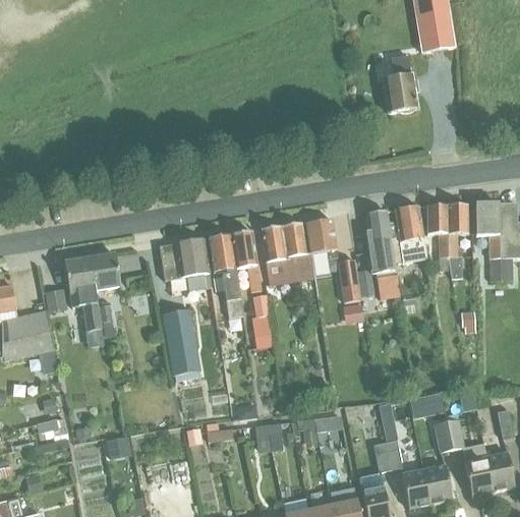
[(413,0),(422,53),(455,48),(447,0),(413,0)]
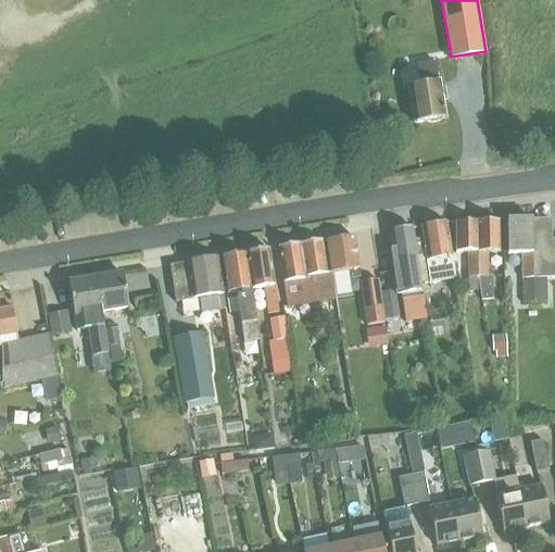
[(421,83),(410,85),(415,121),(428,118),(429,120),(430,120),(431,121),(432,121),(433,121),(434,121),(436,121),(437,121),(438,121),(438,120),(439,120),(440,120),(440,118),(441,118),(442,117),(443,116),(445,116),(436,59),(418,61),(421,83)]
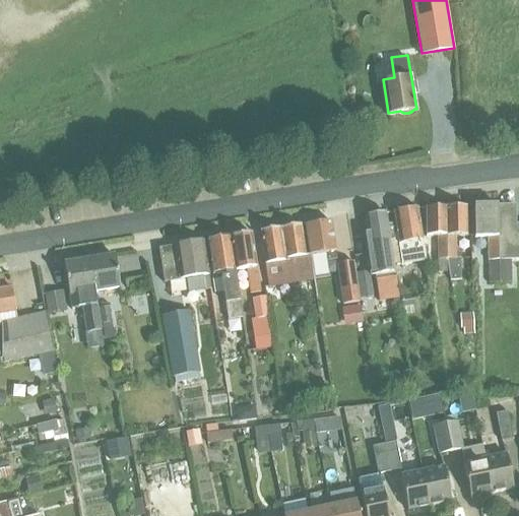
[(489,235),(489,241),(490,280),(512,279),(511,257),(518,257),(518,221),(516,221),(515,203),(475,204),(476,235),(489,235)]
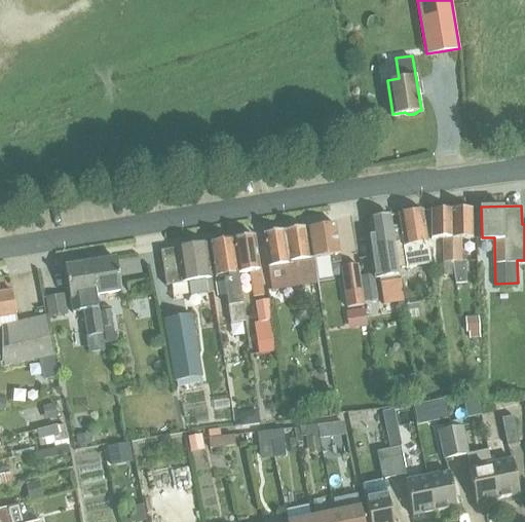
[(454,269),(454,271),(454,273),(455,281),(465,280),(465,258),(462,258),(461,236),(473,235),(472,207),(452,208),(453,260),(454,269)]
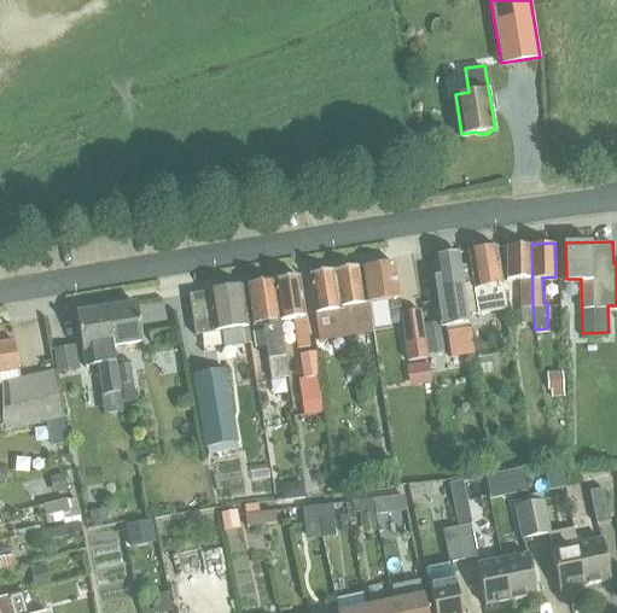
[(470,261),(460,262),(464,286),(467,305),(469,313),(477,311),(506,307),(496,244),(469,249),(470,261)]
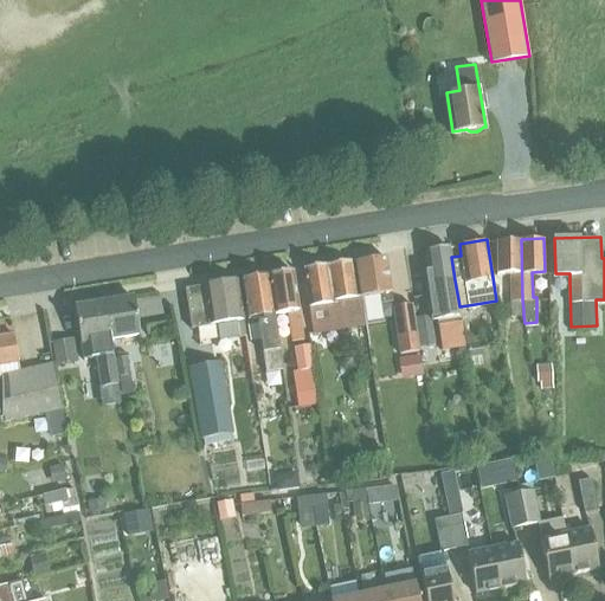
[(522,299),(521,239),(497,240),(497,272),(510,272),(512,314),(523,312),(523,310),(522,299)]
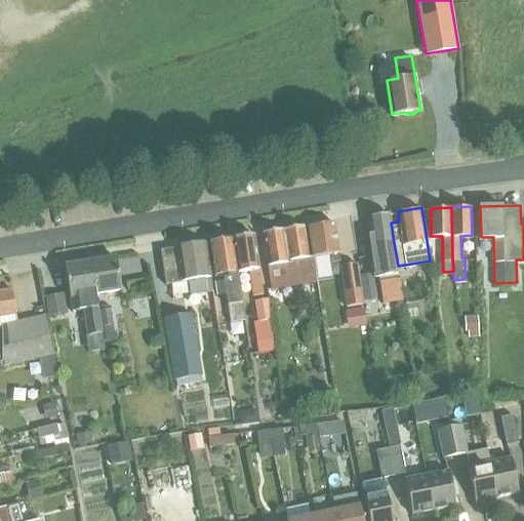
[(397,259),(394,243),(390,212),(368,215),(370,230),(368,234),(374,276),(379,275),(384,302),(403,298),(397,259)]
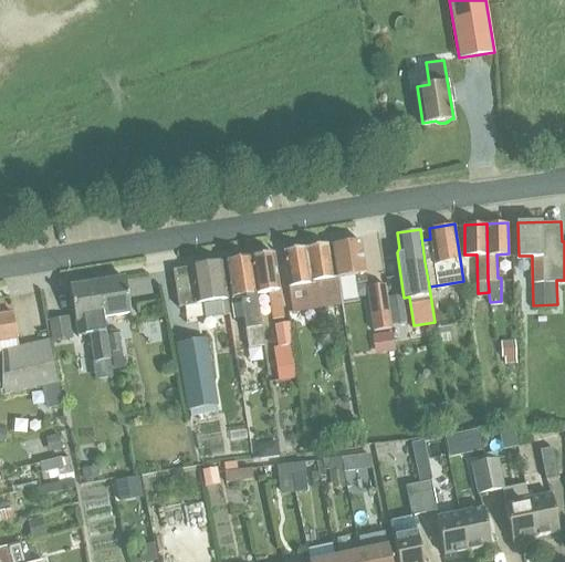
[(367,280),(366,271),(362,239),(332,243),(337,276),(355,273),(356,282),(367,280)]
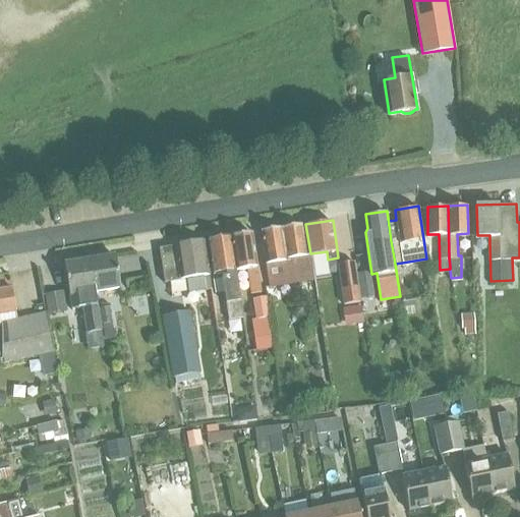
[(289,273),(290,280),(313,276),(310,253),(306,253),(302,224),(282,227),(289,273)]
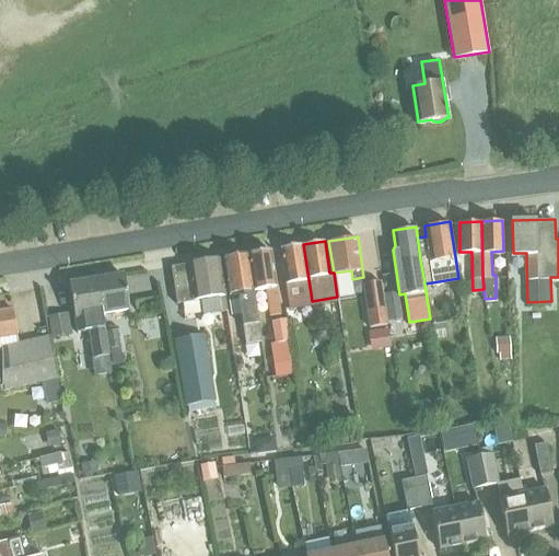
[(281,247),(290,304),(312,301),(311,293),(303,244),(281,247)]
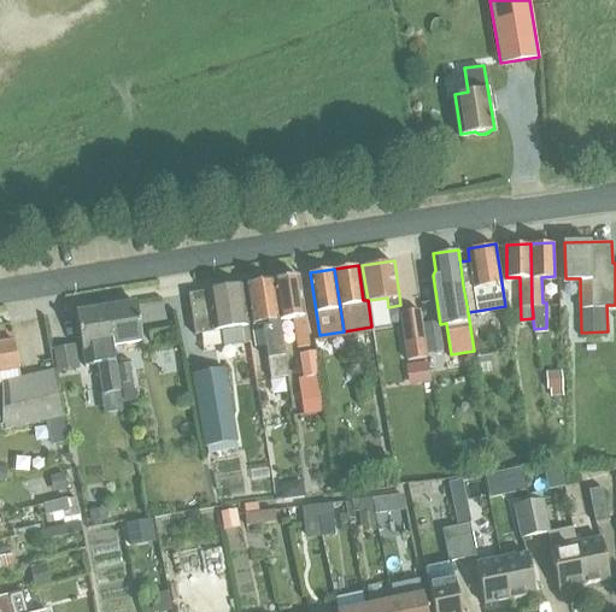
[(299,274),(273,278),(279,319),(293,317),(298,346),(310,345),(299,274)]
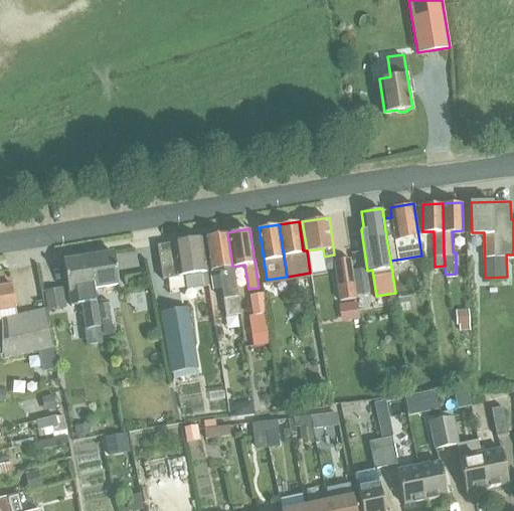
[(232,267),(227,232),(205,235),(211,270),(222,268),(223,272),(219,272),(226,314),(239,312),(232,267)]
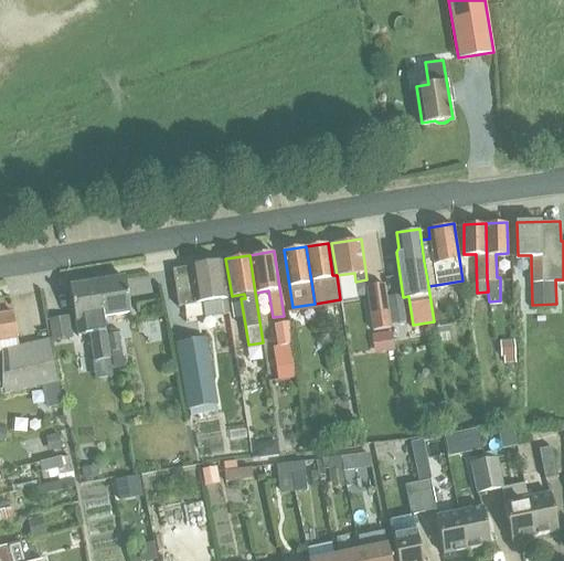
[(221,260),(206,262),(173,267),(179,304),(203,300),(205,315),(229,310),(221,260)]
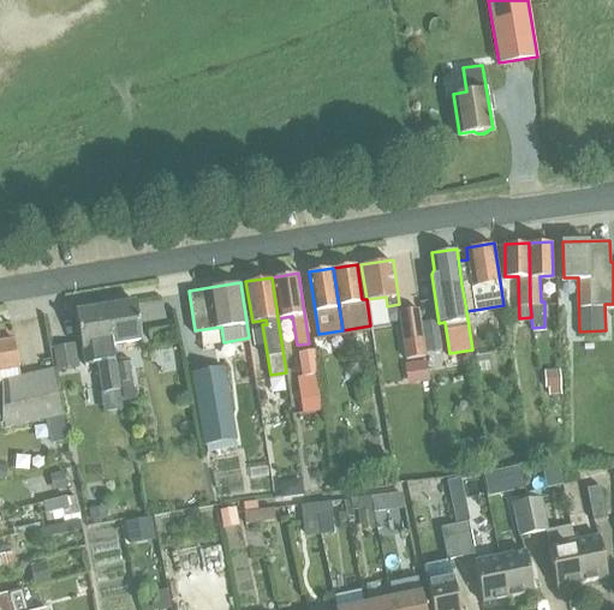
[(136,300),(107,305),(113,344),(142,338),(136,300)]
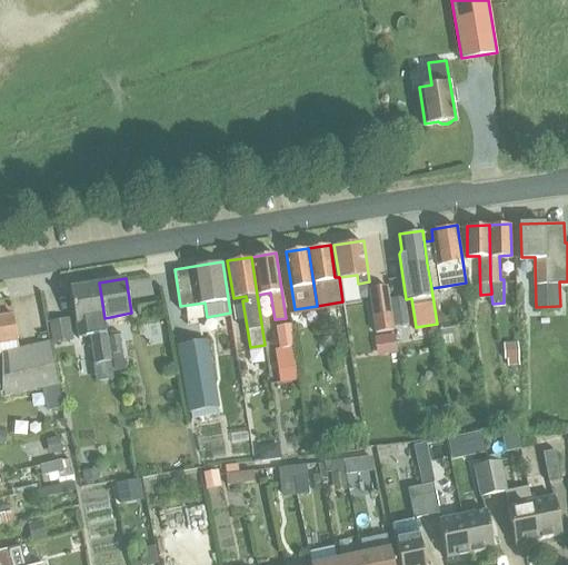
[(112,359),(105,318),(99,283),(70,288),(79,335),(91,333),(97,363),(112,359)]
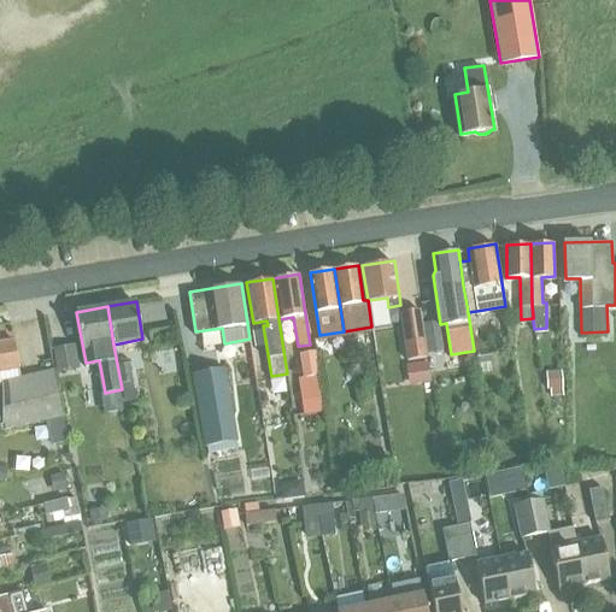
[(427,357),(420,309),(400,312),(408,359),(427,357)]
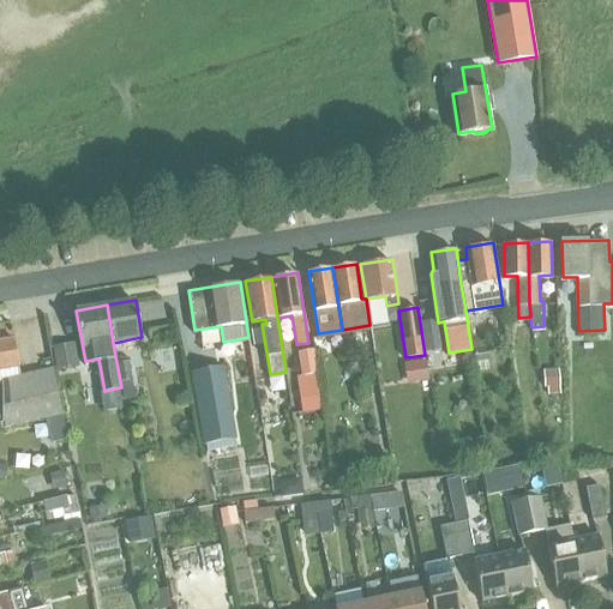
[(79,362),(74,333),(53,337),(58,366),(79,362)]
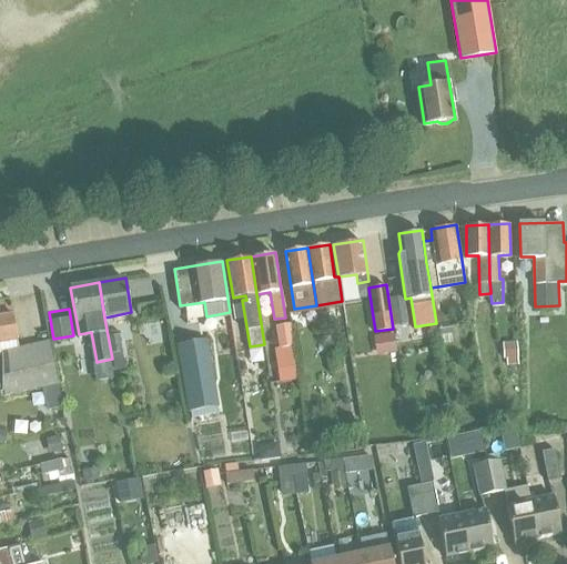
[(0,350),(3,350),(20,345),(18,338),(13,311),(0,313),(0,350)]
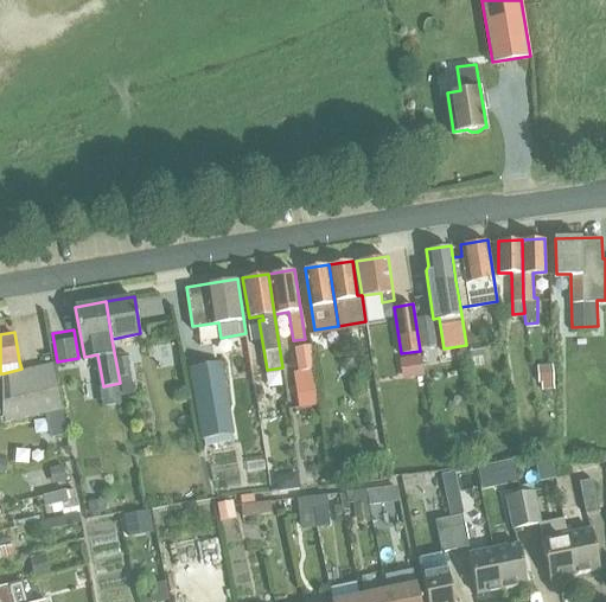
[(480,335),(467,338),(469,350),(471,365),(484,363),(483,353),(484,353),(480,335)]
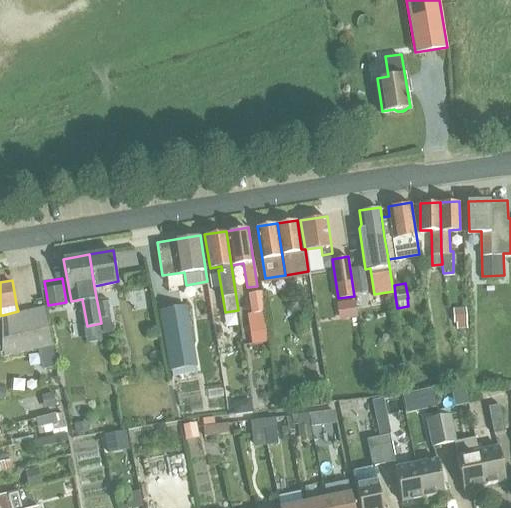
[(264,309),(261,290),(248,292),(252,312),(264,309)]
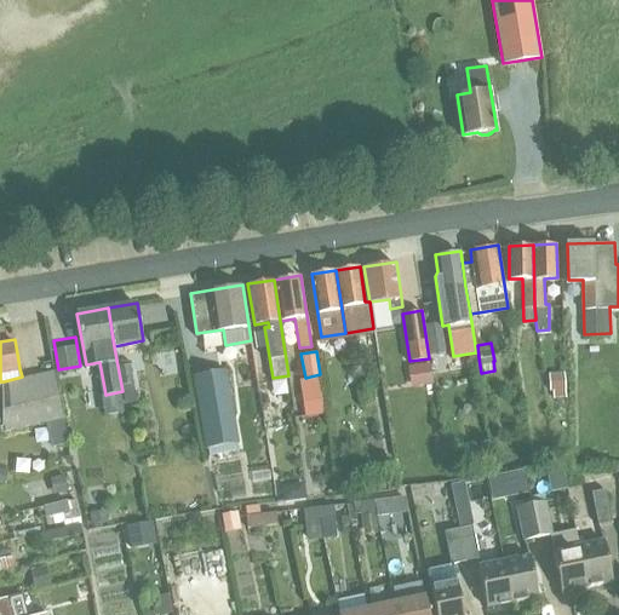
[(135,381),(131,362),(119,365),(122,384),(135,381)]
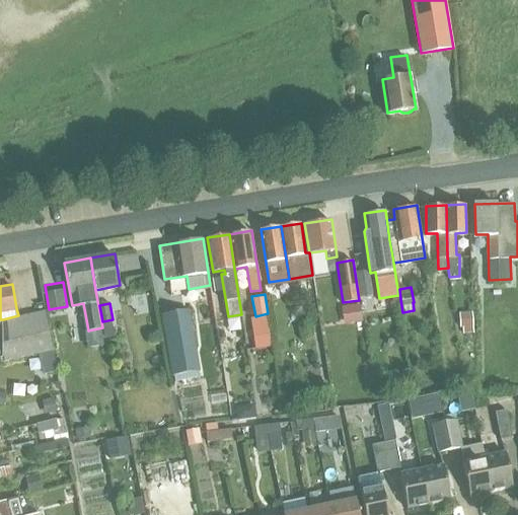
[(360,303),(341,306),(344,323),(362,320),(360,303)]
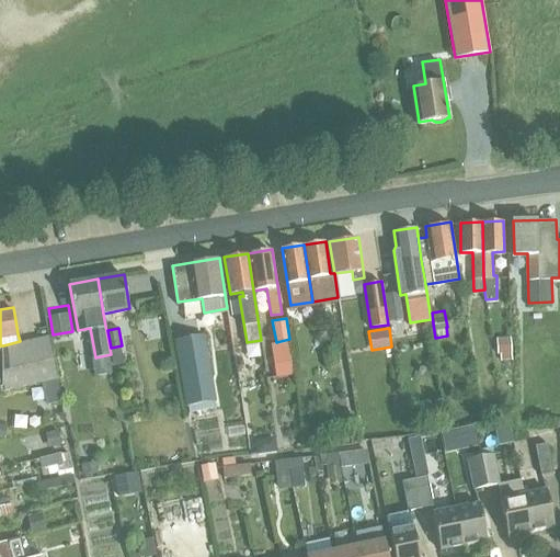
[(216,406),(204,333),(176,339),(190,410),(216,406)]
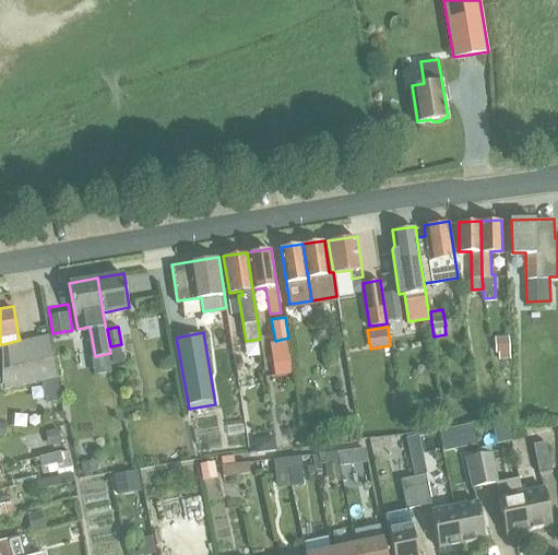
[(20,340),(3,344),(3,389),(58,375),(50,333),(20,340)]
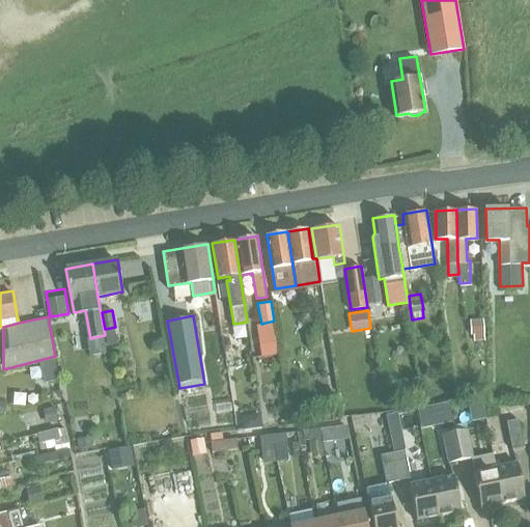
[(482,321),(470,322),(471,335),(473,335),(473,341),(484,340),(482,321)]
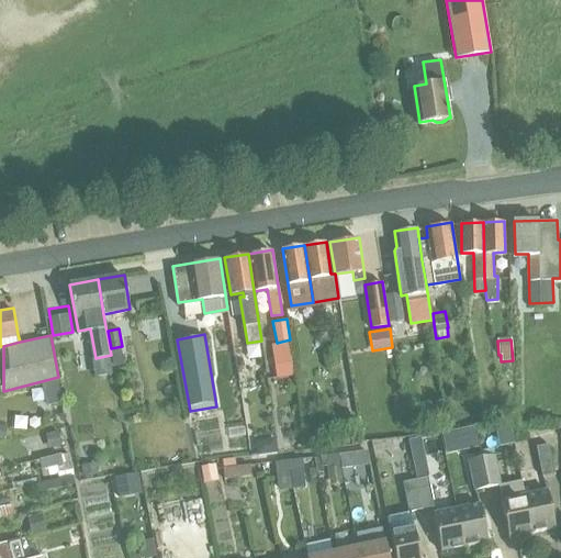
[(277,354),(275,354),(278,377),(294,376),(289,342),(275,344),(277,354)]
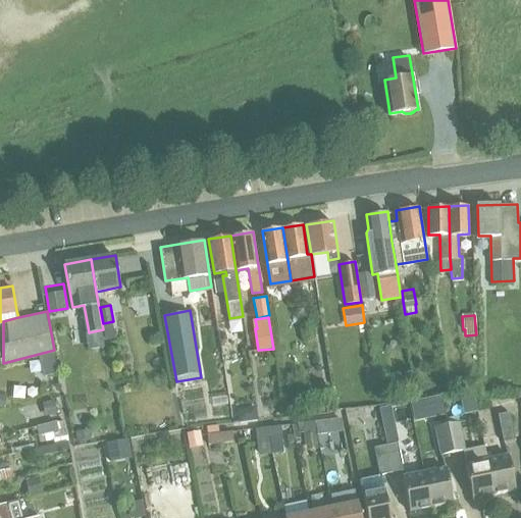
[(400,373),(385,375),(387,387),(402,385),(400,373)]
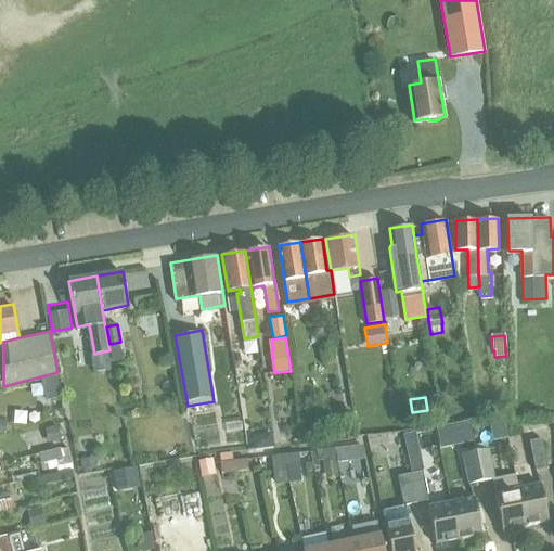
[(494,398),(476,401),(478,415),(497,412),(494,398)]
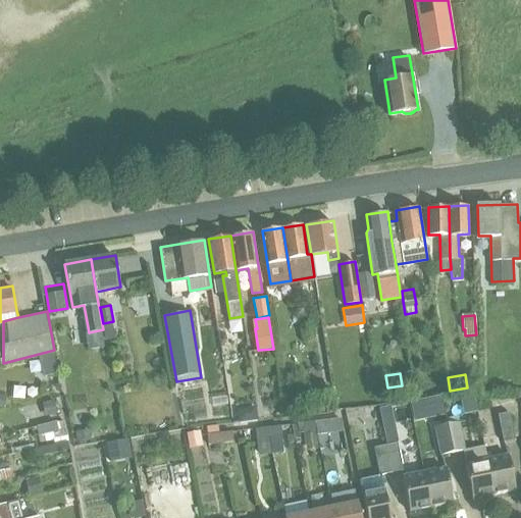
[(55,401),(44,403),(46,417),(58,414),(55,401)]
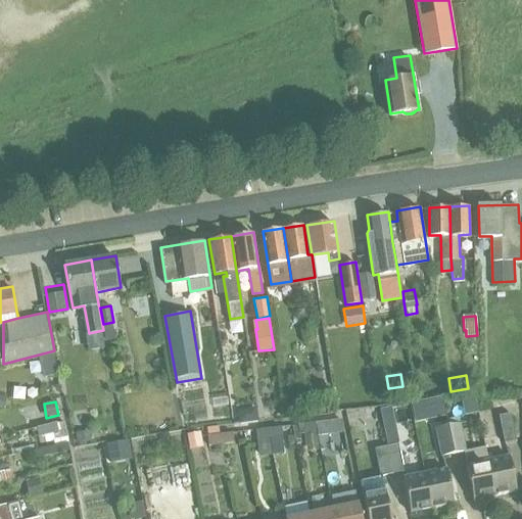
[(256,406),(238,409),(240,421),(258,419),(256,406)]
